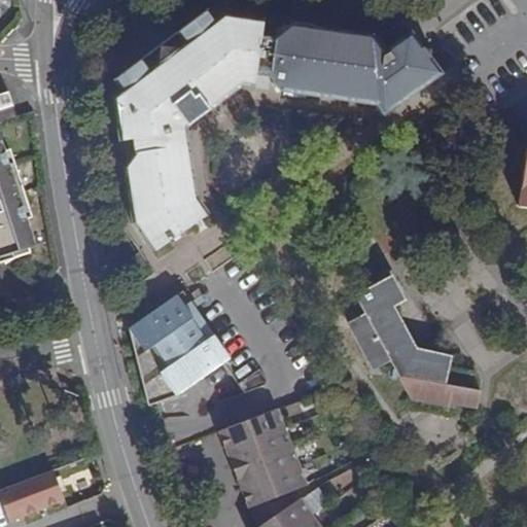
[(186,128),(210,110),(219,103),(245,85),(269,90),(272,75),(282,91),(378,107),(383,115),(424,86),(424,50),(413,34),(387,53),(375,36),(294,25),(276,34),(265,33),(265,21),(223,14),(166,58),(159,63),(152,68),(135,81),(115,96),(120,140),(126,140),(127,153),(132,162),(125,167),(131,220),(152,253),(182,232),(185,235),(192,230),(190,227),(208,214),(197,196),(186,128)]
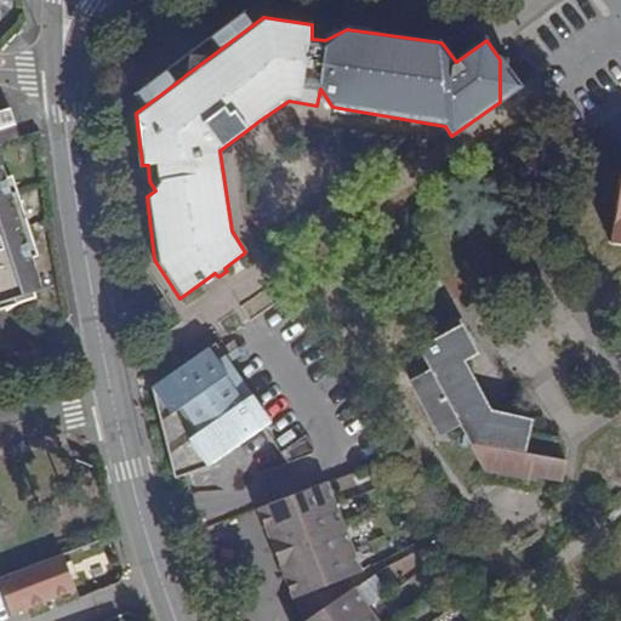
[(0,144),(18,140),(9,113),(0,114),(0,144)]
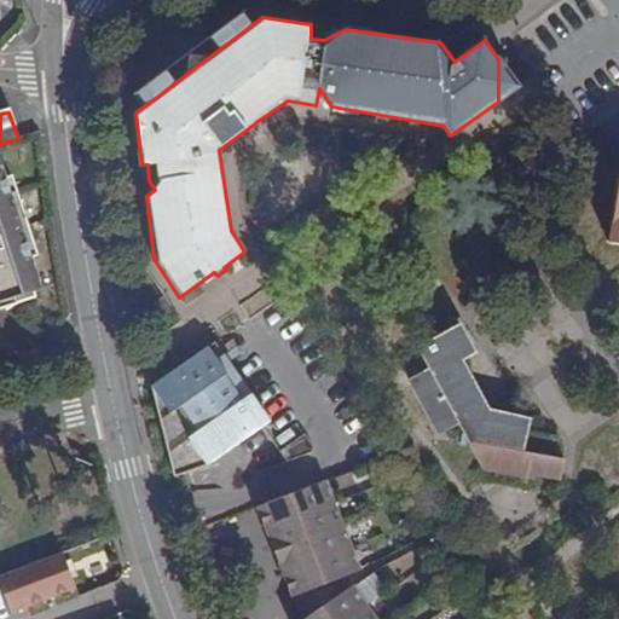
[(0,310),(19,304),(36,299),(35,293),(32,279),(36,277),(32,259),(39,256),(34,242),(18,191),(13,175),(7,178),(3,163),(0,152),(0,310)]
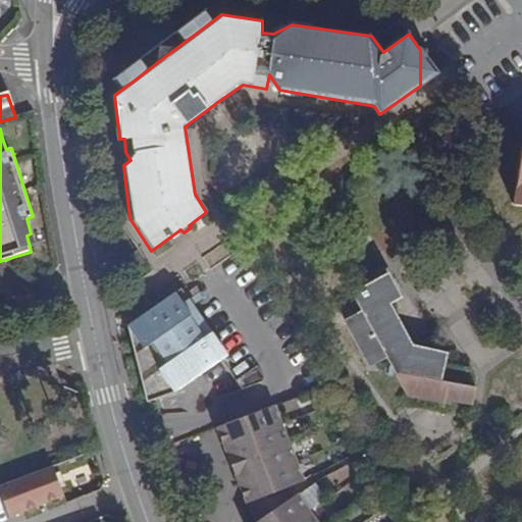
[(249,259),(241,248),(236,251),(244,261),(249,259)]
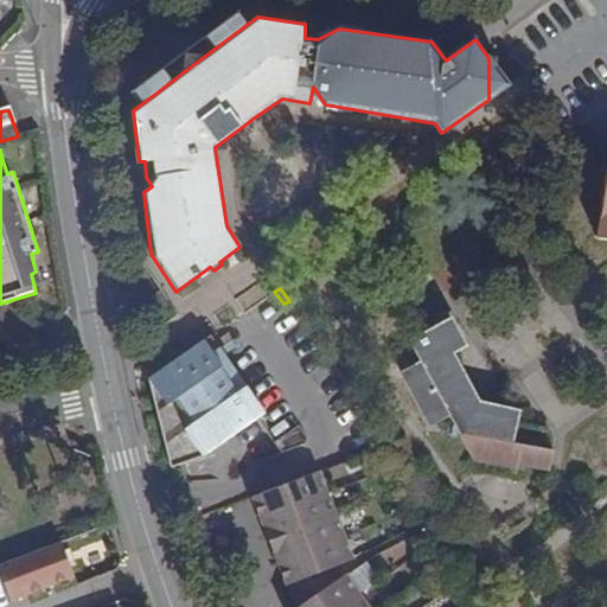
[(464,347),(449,323),(413,343),(417,352),(422,363),(402,375),(427,422),(448,411),(460,435),(508,443),(513,413),(475,403),(449,356),(464,347)]
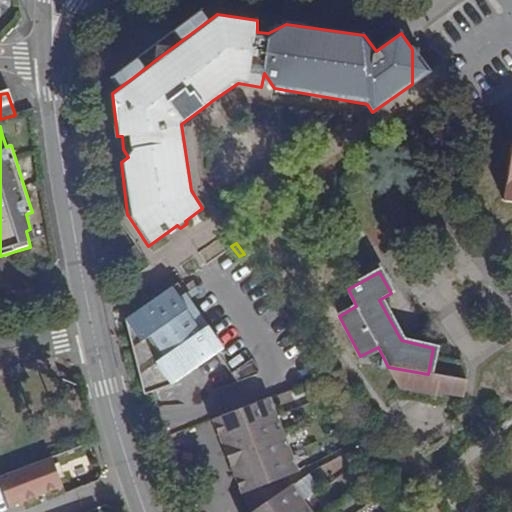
[(165,387),(222,346),(178,281),(127,317),(145,392),(165,387)]
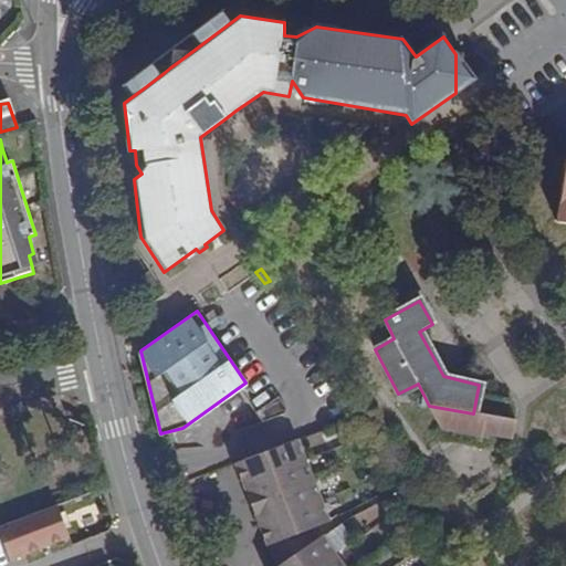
[(394,338),(389,328),(369,341),(375,349),(394,338)]
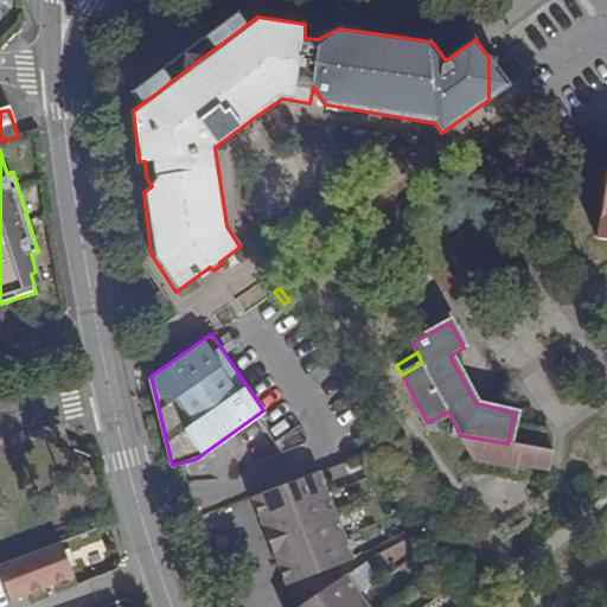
[(299,423),(289,430),(274,440),(287,457),(306,443),(308,436),(302,428),(299,423)]
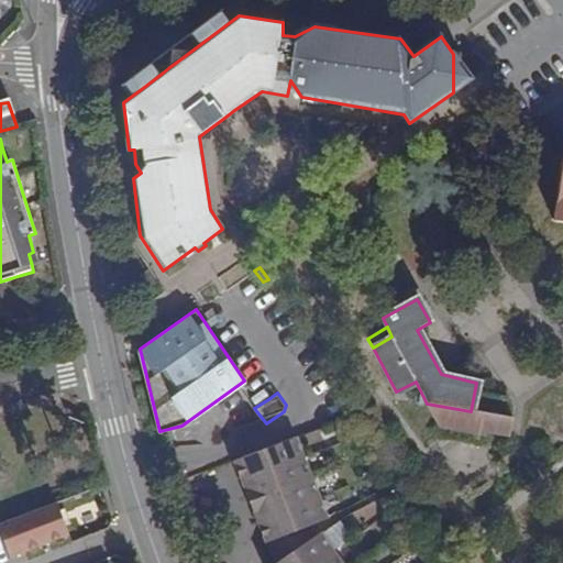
[(511,419),(471,411),(427,404),(423,403),(437,424),(484,435),(486,432),(507,435),(511,419)]
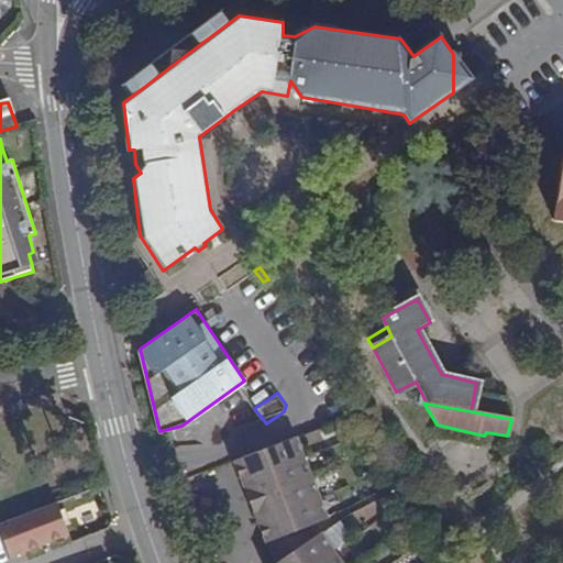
[(330,518),(298,437),(235,461),(267,543),(330,518)]
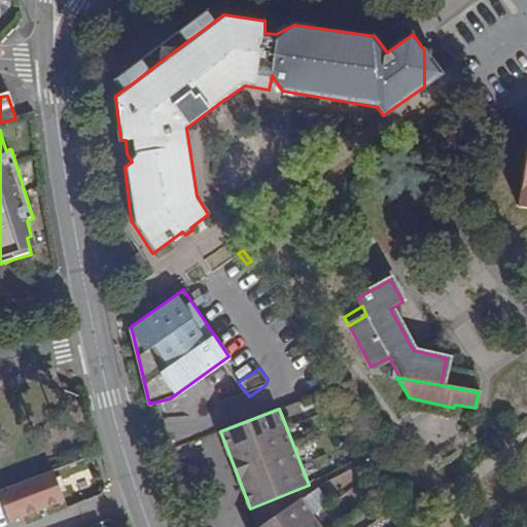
[(0,490),(0,497),(8,521),(64,500),(54,470),(0,490)]
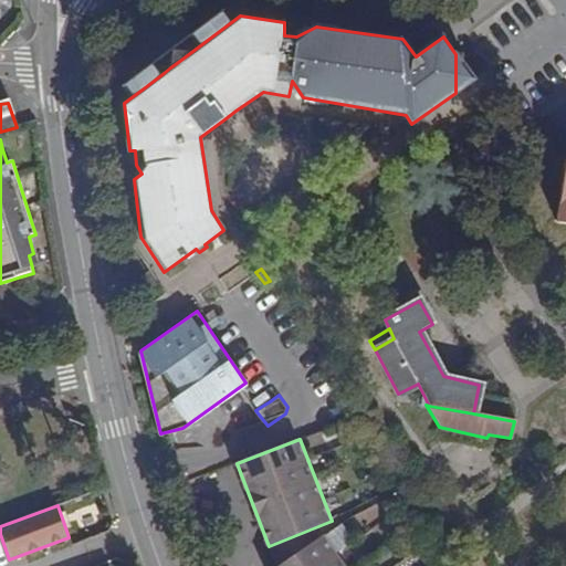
[(321,526),(289,538),(294,556),(323,536),(321,526)]
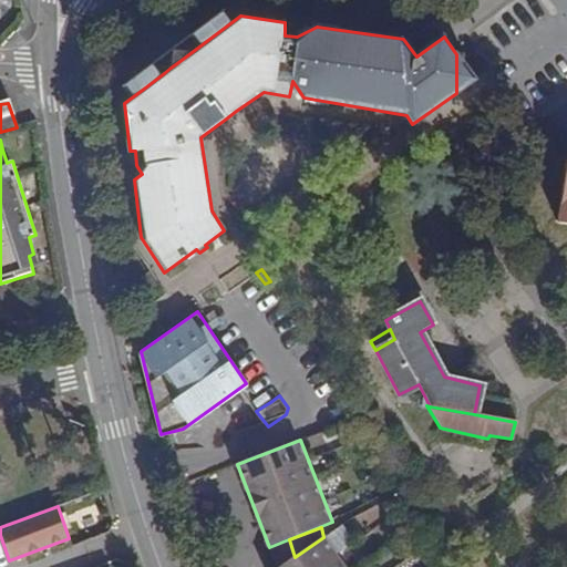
[(342,566),(323,537),(295,557),(279,566),(342,566)]
